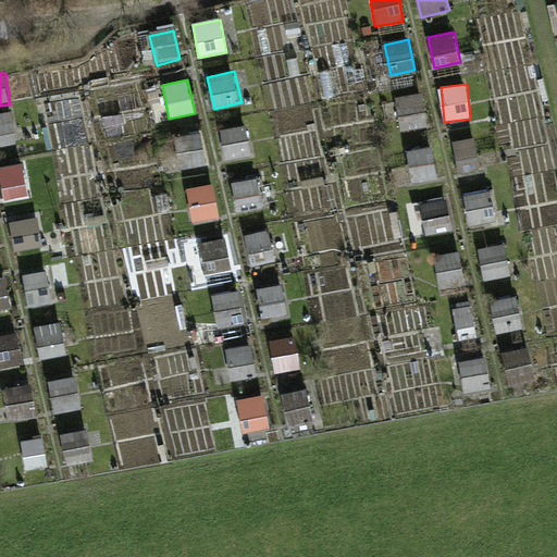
[(396,96),(401,131),(429,126),(423,91),(396,96)]
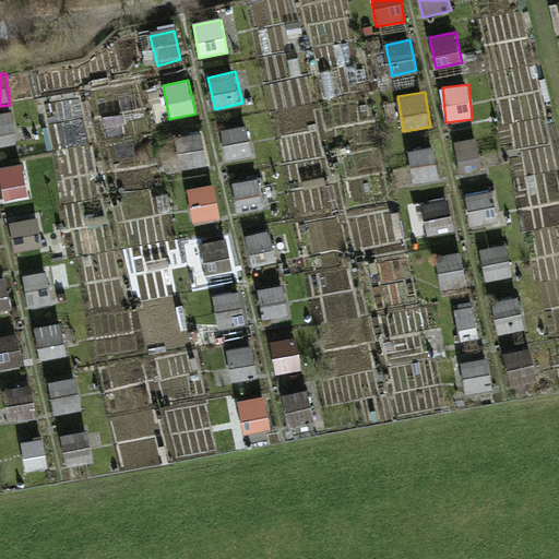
[(0,115),(0,146),(18,145),(14,114),(0,115)]
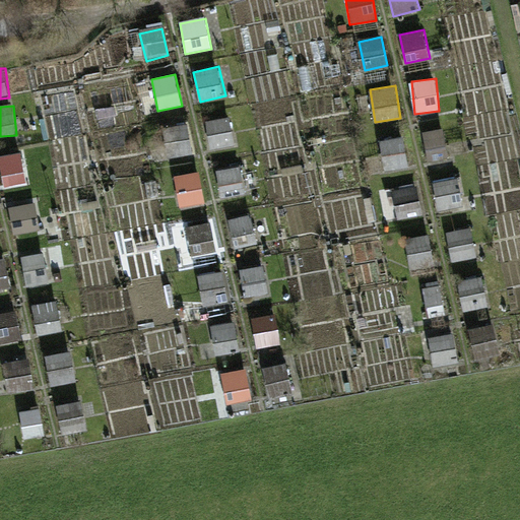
[(207,120),(209,148),(235,147),(234,118),(207,120)]
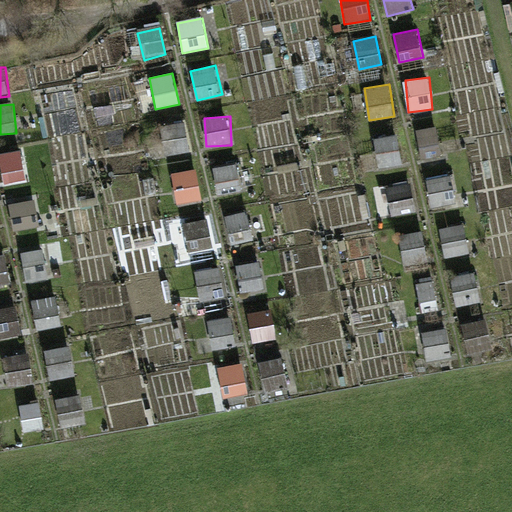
[(187,124),(164,126),(166,155),(189,154),(187,124)]
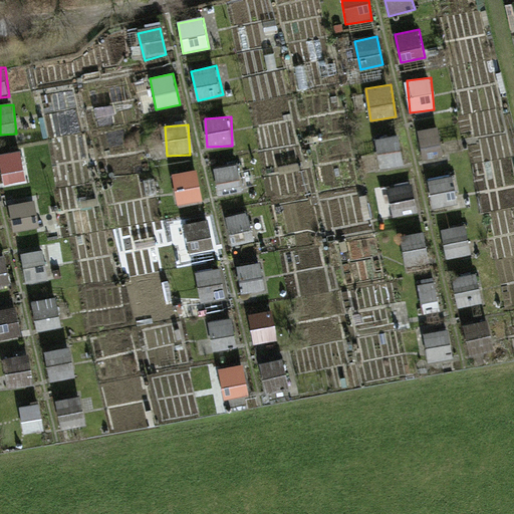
[(425,164),(445,160),(438,126),(418,131),(425,164)]
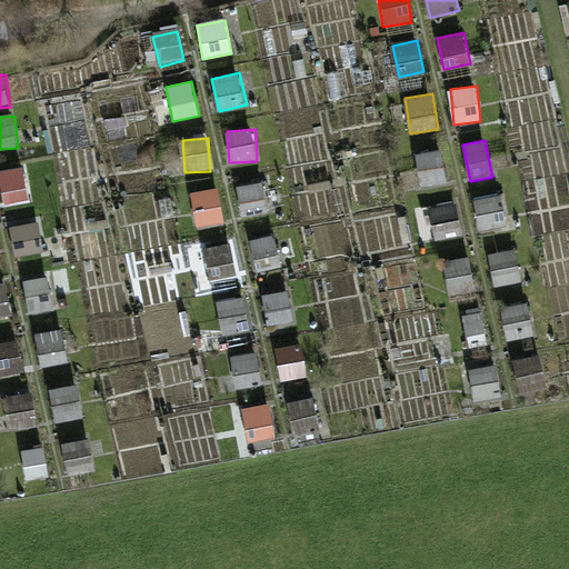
[(417,153),(421,186),(446,182),(442,150),(417,153)]
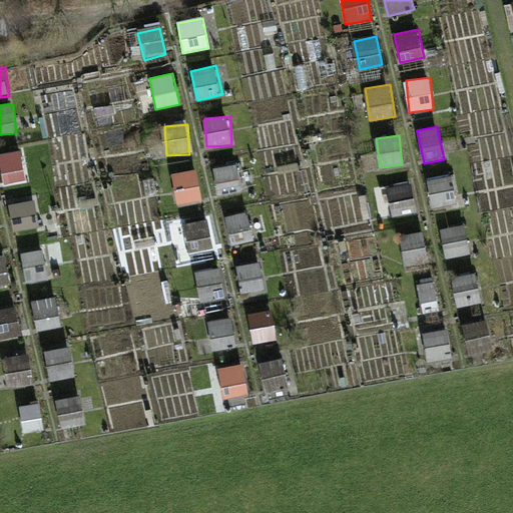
[(0,154),(0,158),(3,184),(27,181),(24,152),(0,154)]
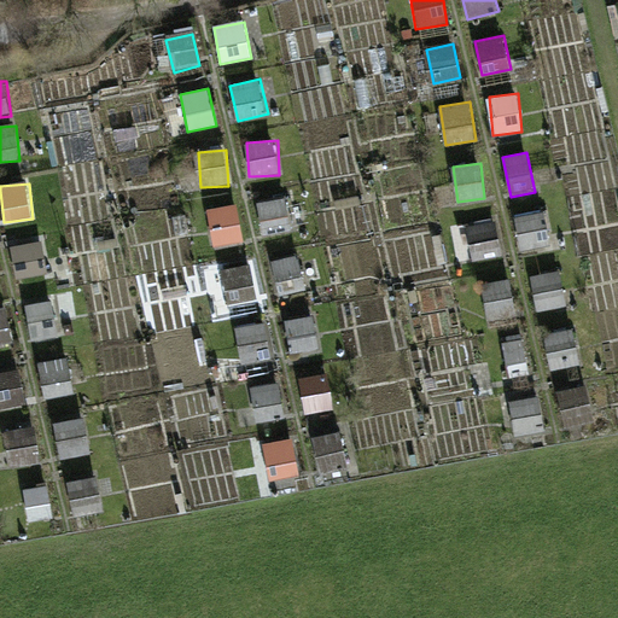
[(262,235),(293,231),(289,197),(257,200),(262,235)]
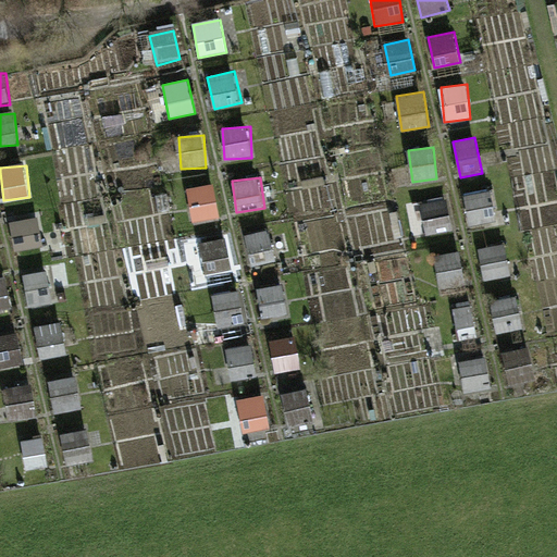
[(192,223),(220,219),(214,184),(186,188),(192,223)]
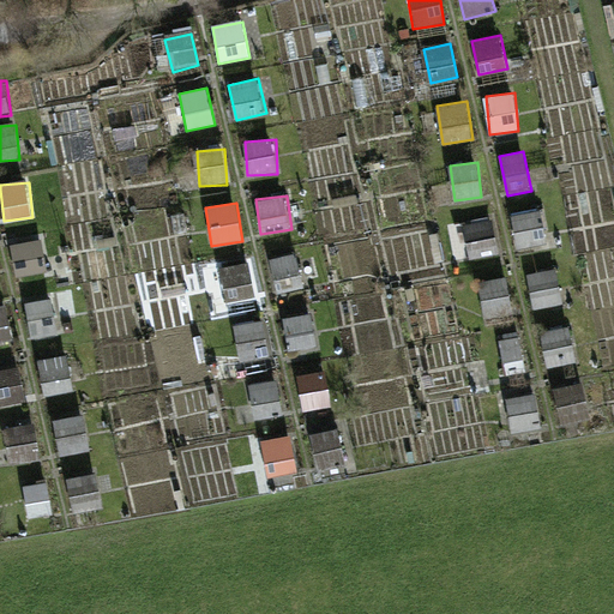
[(543,209),(511,216),(518,250),(551,244),(543,209)]
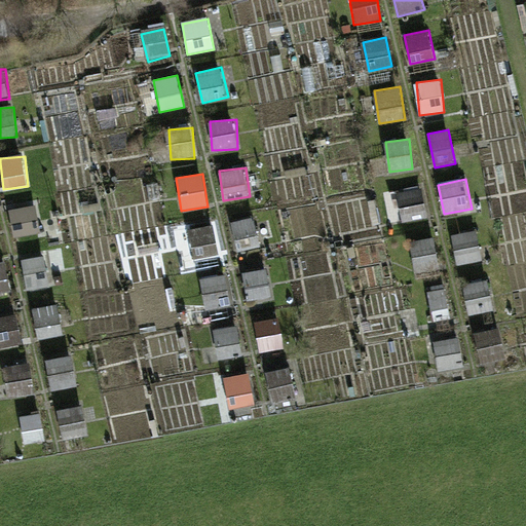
[(398,191),(403,221),(427,217),(422,187),(398,191)]
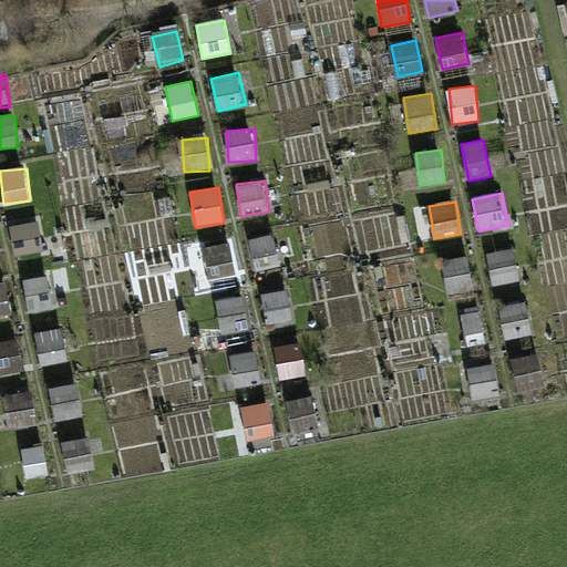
[(44,253),(40,223),(10,227),(14,256),(44,253)]
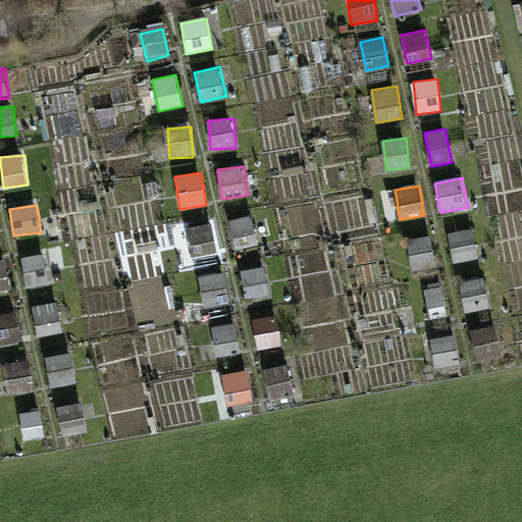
[(238,250),(262,241),(252,214),(227,222),(238,250)]
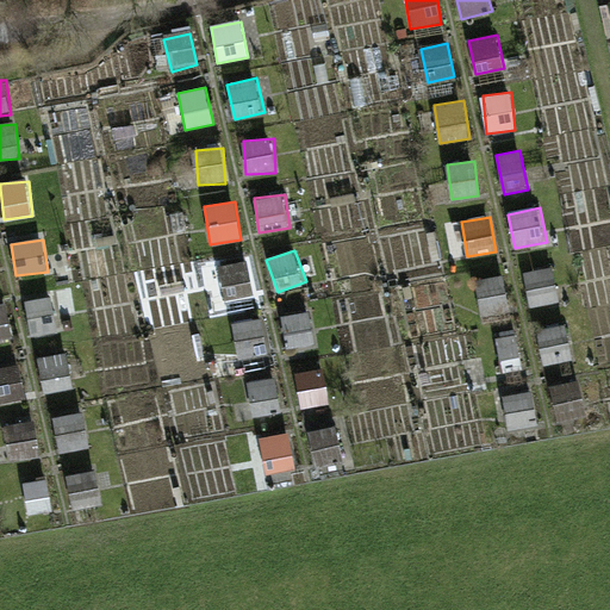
[(221,265),(224,299),(251,297),(248,262),(221,265)]
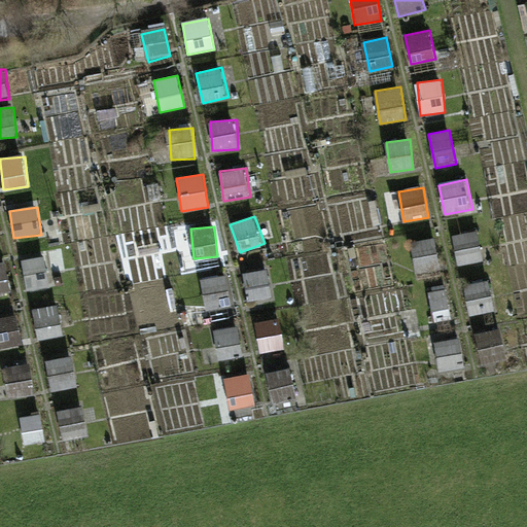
[(478,231),(453,235),(458,266),(484,260),(478,231)]
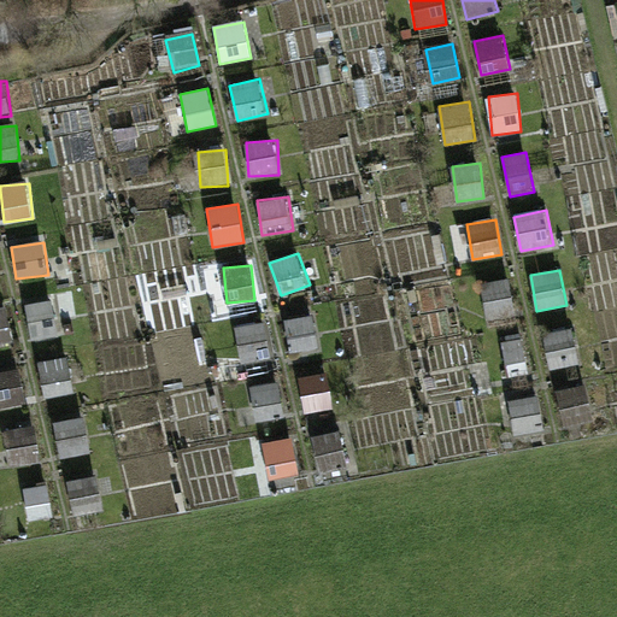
[(480,285),(488,317),(516,311),(507,278),(480,285)]
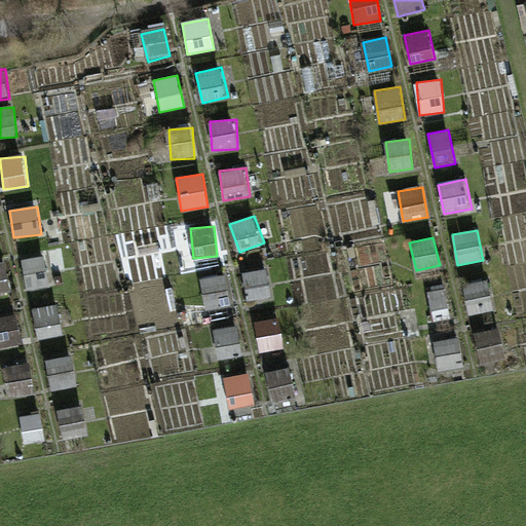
[(21,261),(28,292),(52,287),(45,256),(21,261)]
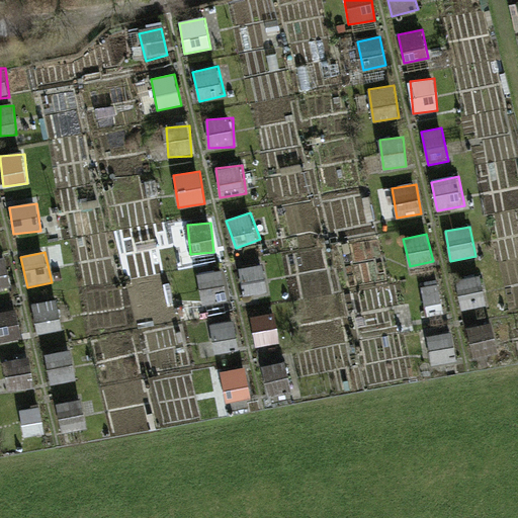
[(0,259),(0,288),(10,288),(8,259),(0,259)]
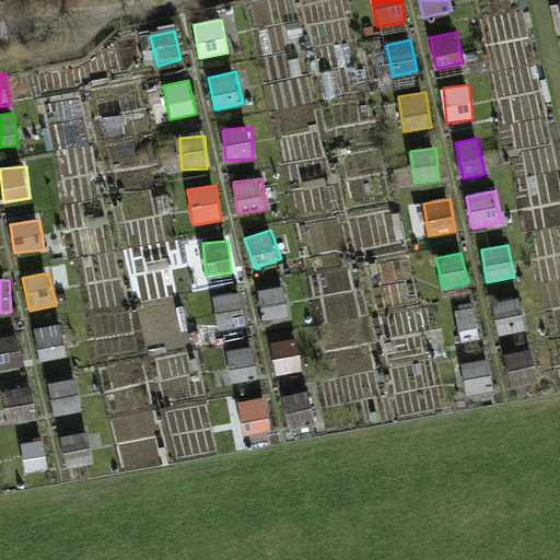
[(259,289),(263,322),(291,318),(287,286),(259,289)]
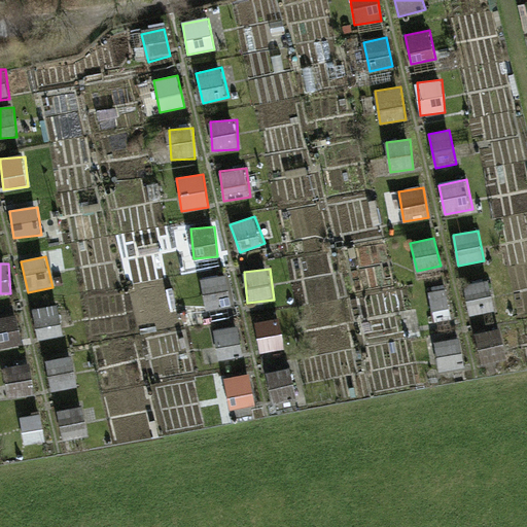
[(207,312),(233,307),(226,275),(201,280),(207,312)]
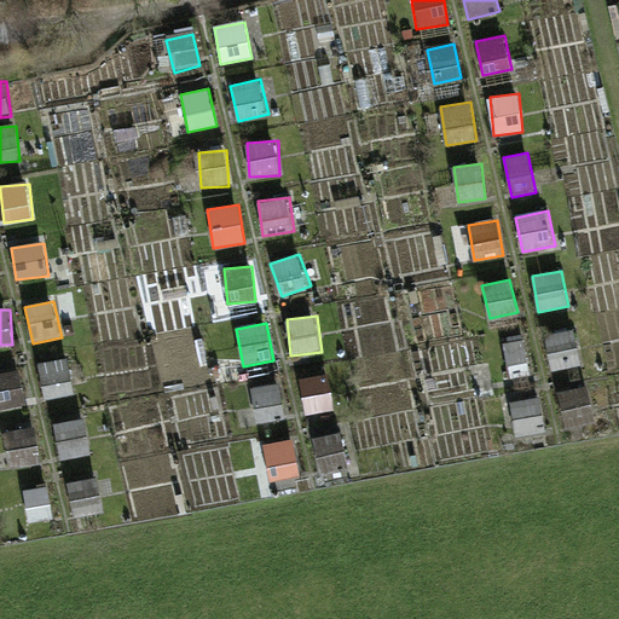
[(544,333),(553,371),(584,365),(577,327),(544,333)]
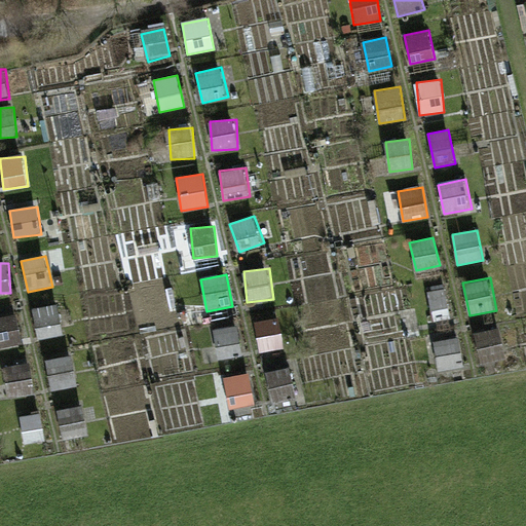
[(427,293),(433,311),(449,307),(444,288),(427,293)]
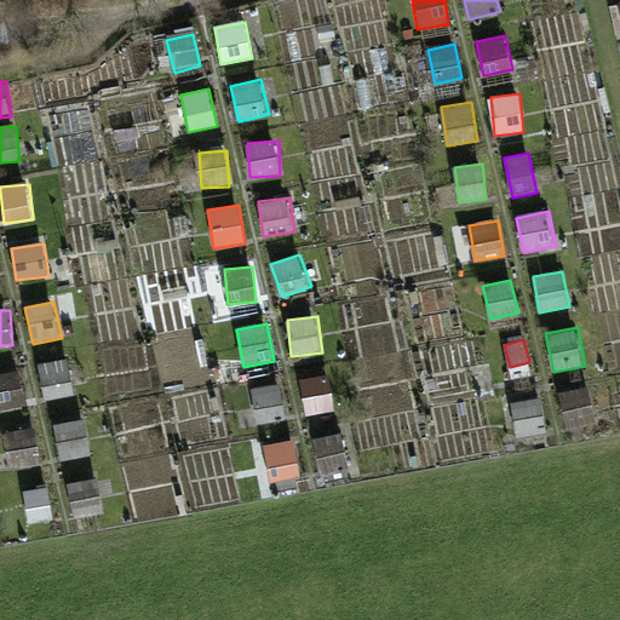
[(39,363),(44,400),(75,395),(70,359),(39,363)]
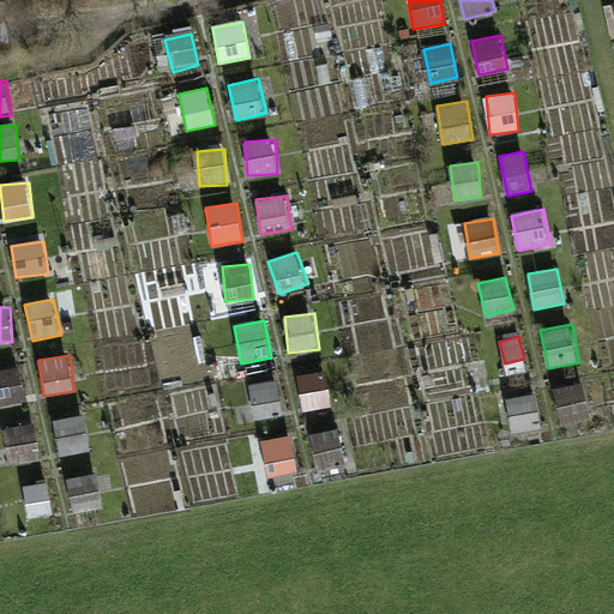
[(0,404),(25,399),(19,366),(0,368),(0,404)]
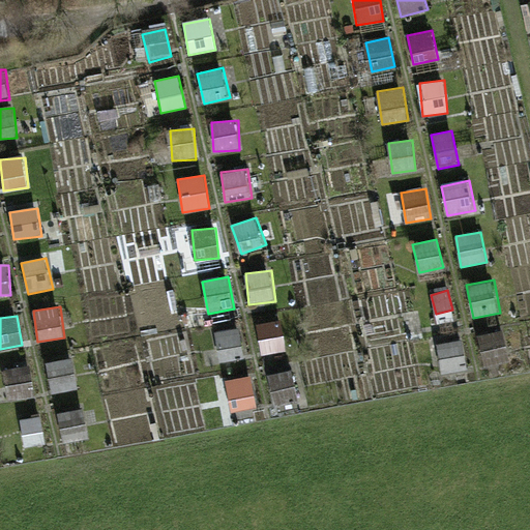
[(280,321),(257,325),(262,356),(286,352),(280,321)]
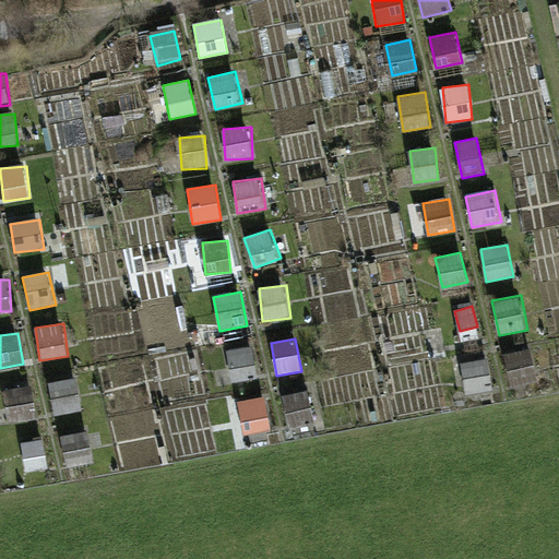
[(234,383),(260,376),(252,345),(225,353),(234,383)]
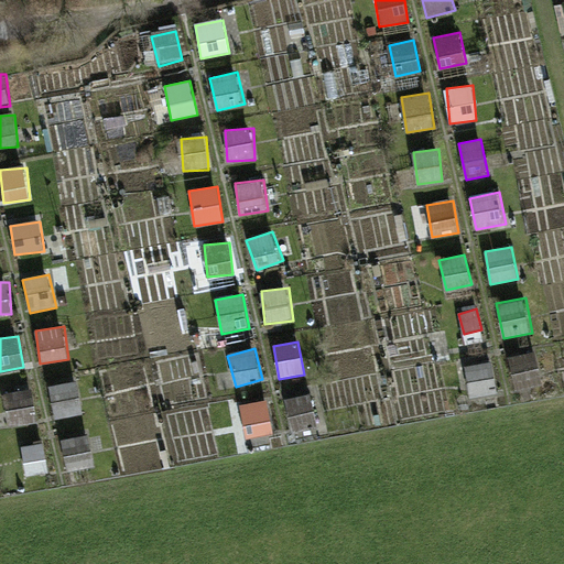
[(510,355),(512,389),(541,388),(539,353),(510,355)]
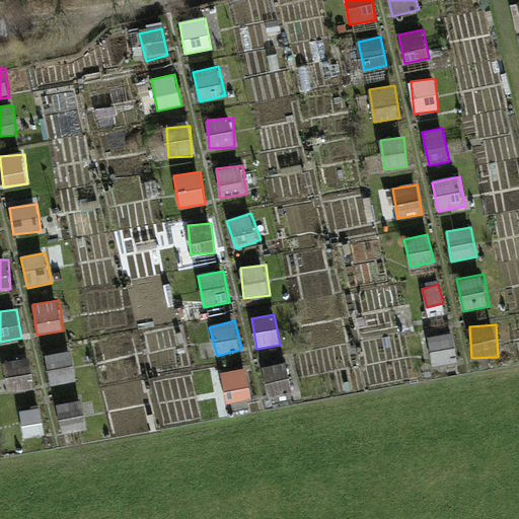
[(433,368),(457,365),(454,334),(430,337),(433,368)]
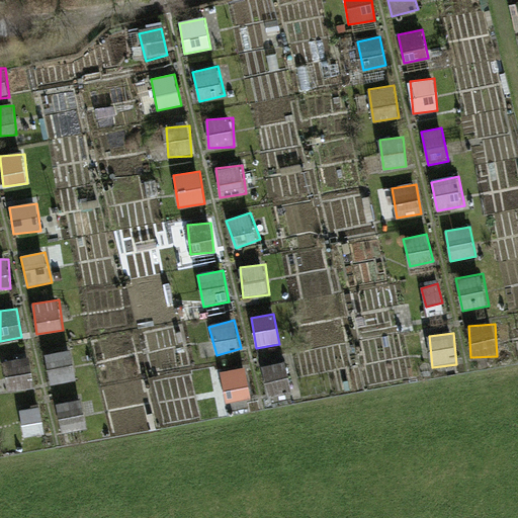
[(50,385),(77,381),(72,350),(46,354),(50,385)]
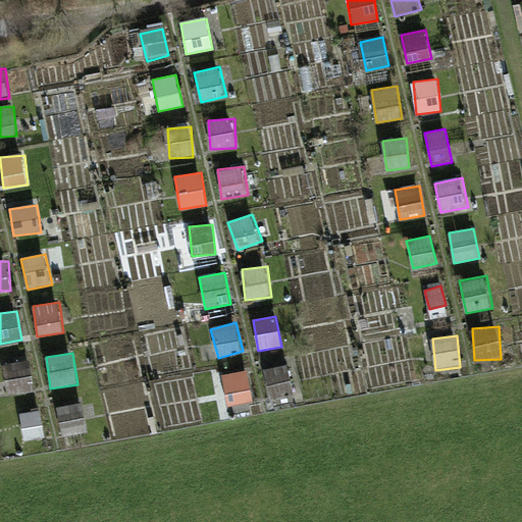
[(31,361),(6,362),(8,394),(33,392),(31,361)]
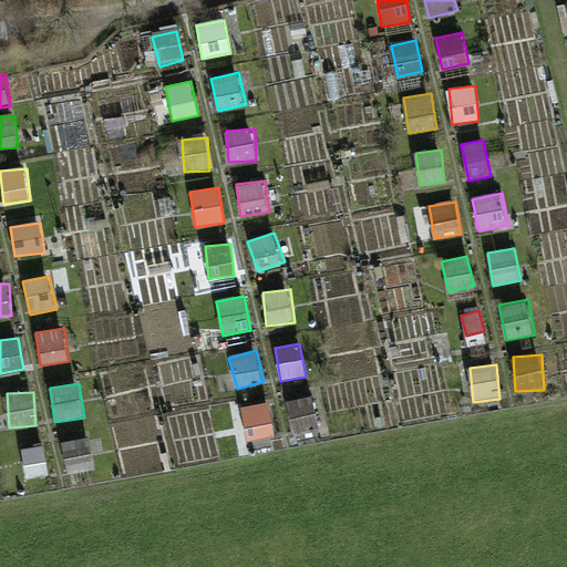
[(285,403),(296,433),(319,425),(309,394),(285,403)]
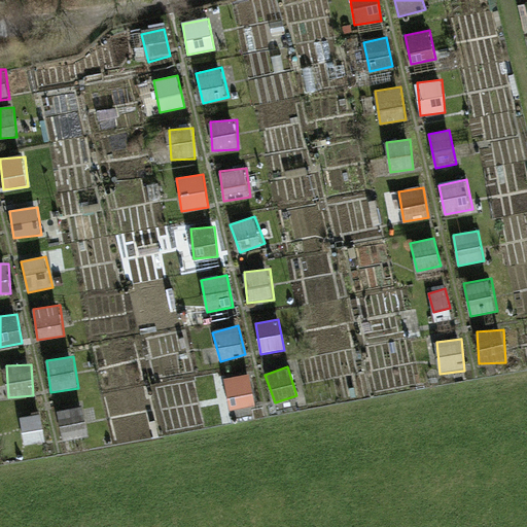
[(231,411),(256,406),(249,373),(223,379),(231,411)]
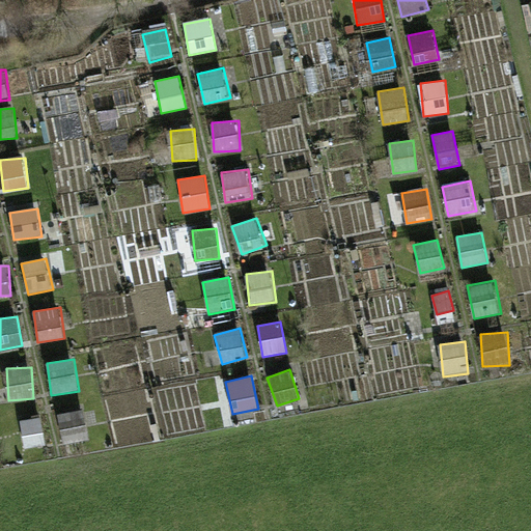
[(62,444),(88,442),(86,411),(60,413),(62,444)]
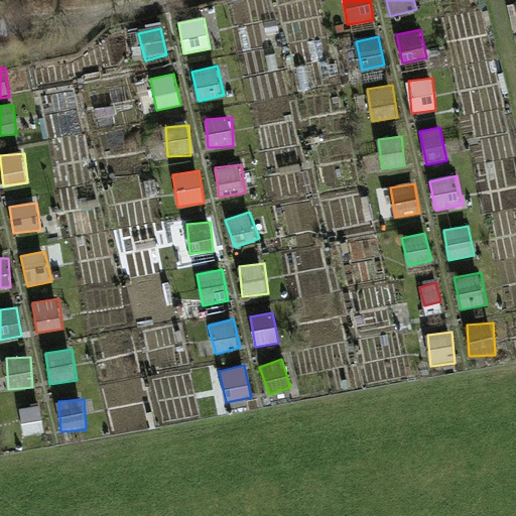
[(20,408),(23,435),(43,433),(40,406),(20,408)]
